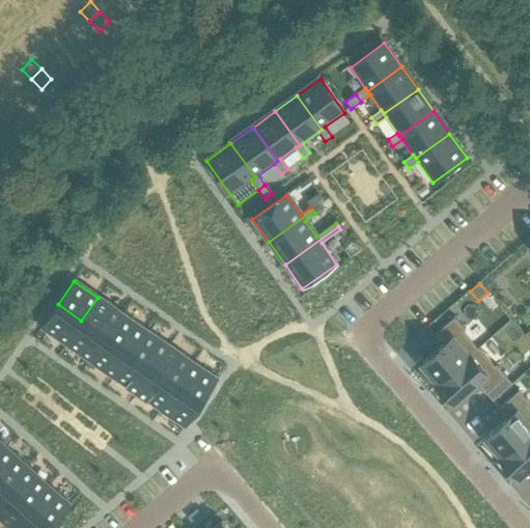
[(98,298),(81,321),(105,337),(121,314),(98,298)]
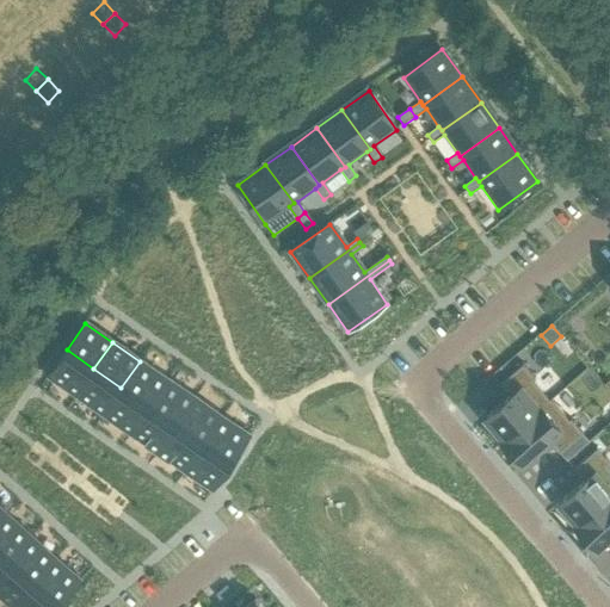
[(67,350),(48,378),(74,396),(93,369),(67,350)]
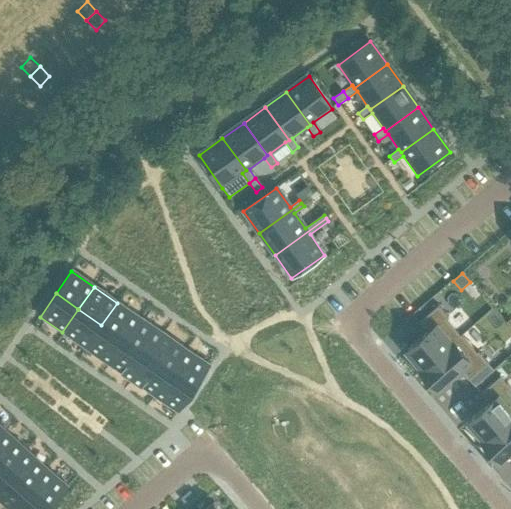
[(117,303),(101,325),(124,342),(140,319),(117,303)]
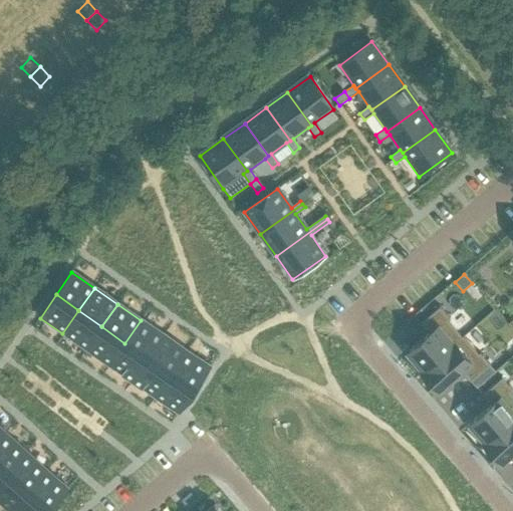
[(429,334),(408,352),(424,371),(462,339),(462,338),(447,321),(450,319),(440,307),(421,324),(429,334)]
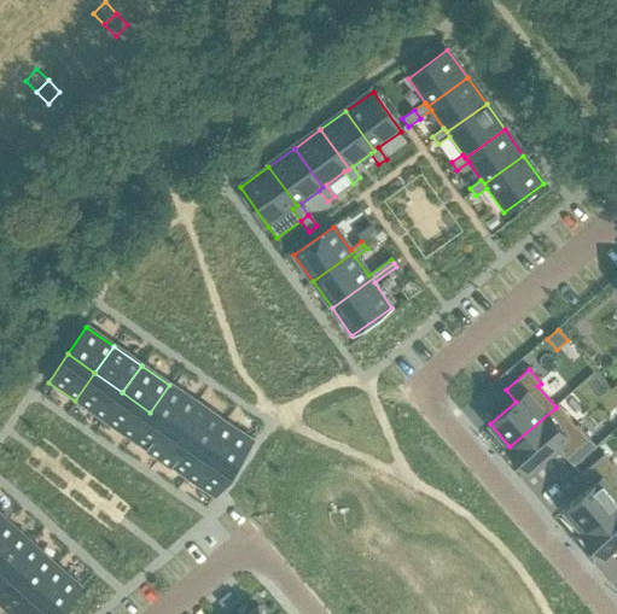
[(94,373),(75,401),(103,420),(122,392),(94,373)]
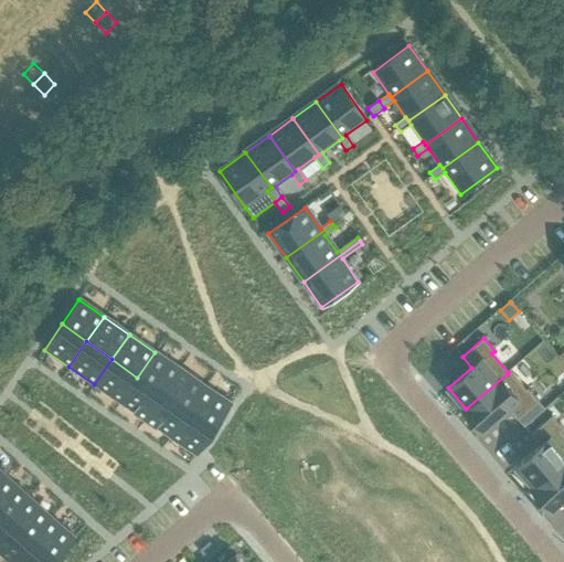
[(155,352),(137,378),(162,394),(180,369),(155,352)]
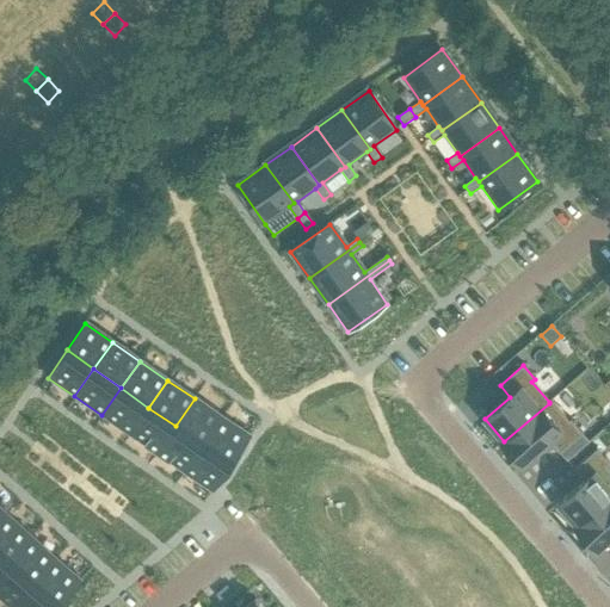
[(121,388),(102,415),(129,434),(148,408),(121,388)]
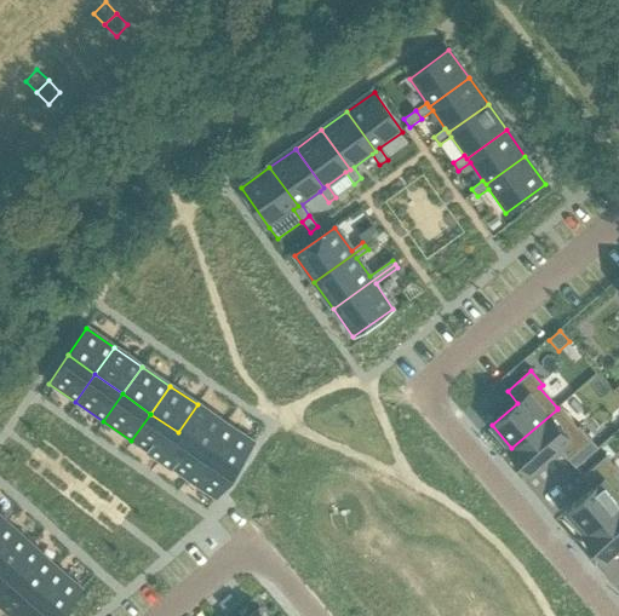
[(198,404),(178,432),(206,452),(225,425),(198,404)]
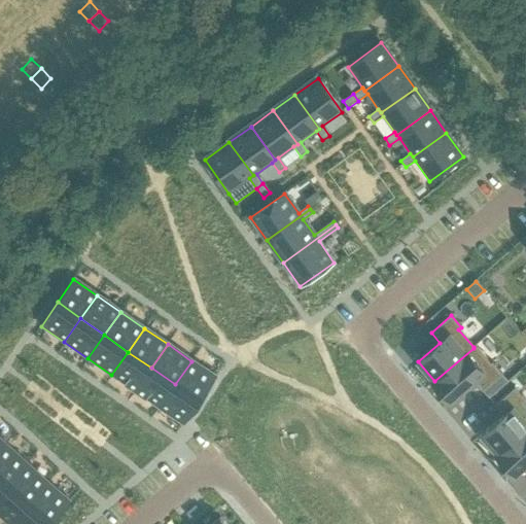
[(434,381),(433,382),(451,402),(474,382),(483,392),(486,389),(498,378),(502,376),(492,363),(490,364),(475,346),(474,347),(474,348),(434,381)]
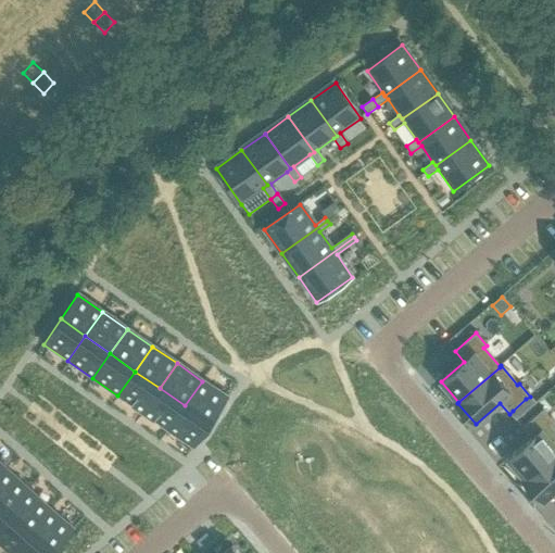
[(135,372),(117,396),(142,413),(160,388),(135,372)]
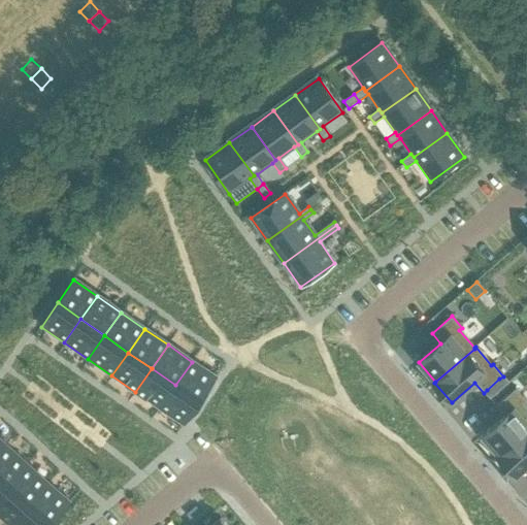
[(192,362),(175,385),(199,402),(216,378),(192,362)]
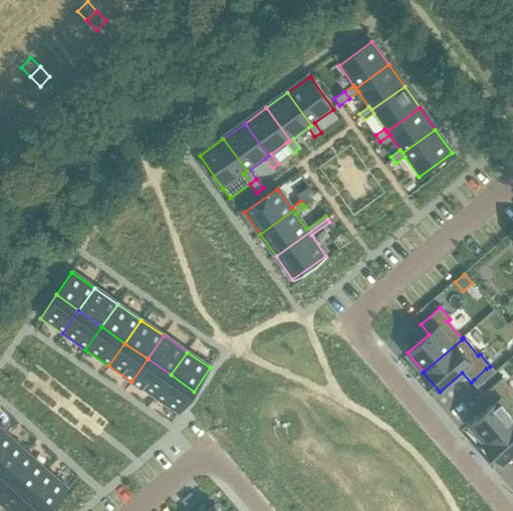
[(148,358),(132,381),(155,398),(171,374),(148,358)]
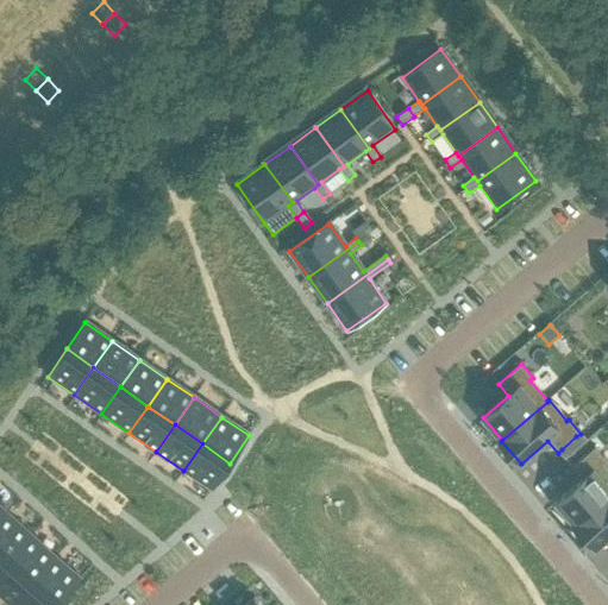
[(202,443),(183,471),(212,490),(230,464),(202,443)]
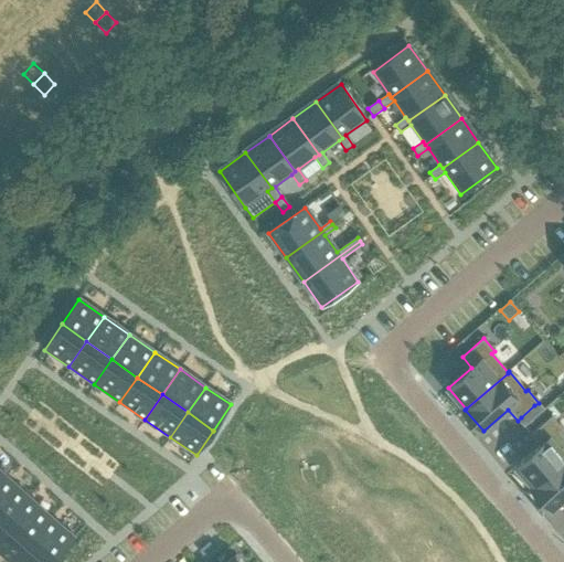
[(540,446),(515,467),(520,472),(518,474),(527,485),(529,483),(533,487),(534,488),(563,462),(563,437),(560,433),(562,431),(551,417),(530,436),(540,446)]
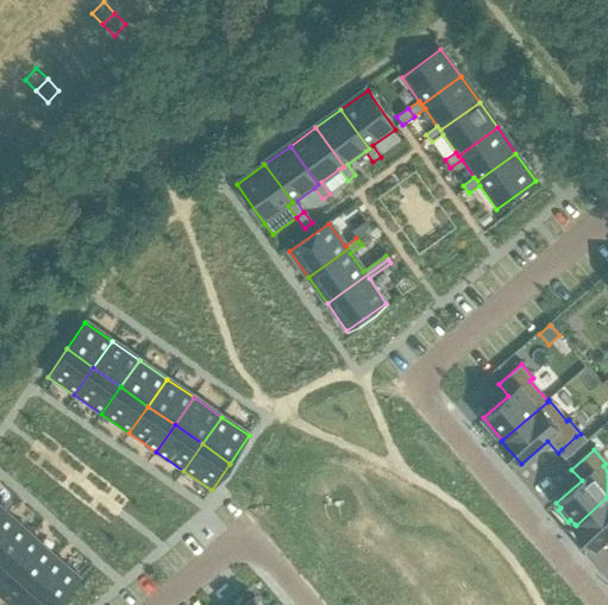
[(575,524),(574,525),(594,549),(607,536),(607,497),(576,525),(575,524)]
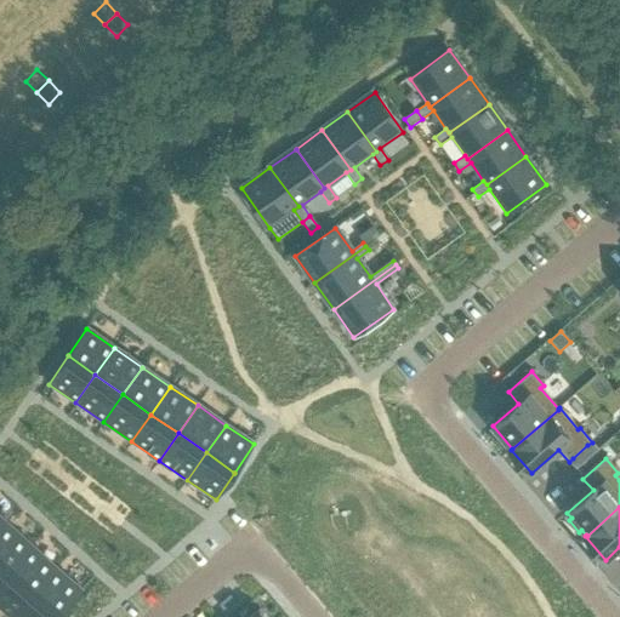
[(6,523),(0,529),(0,563),(9,570),(32,544),(6,523)]
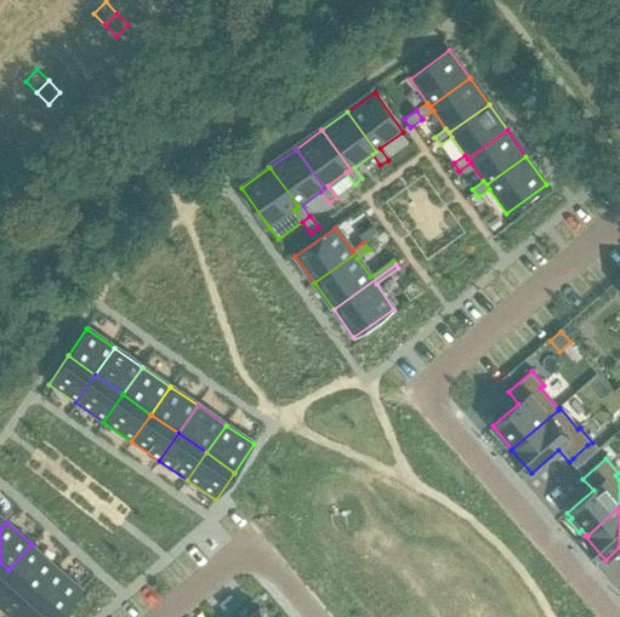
[(32,544),(9,570),(34,593),(57,569),(32,544)]
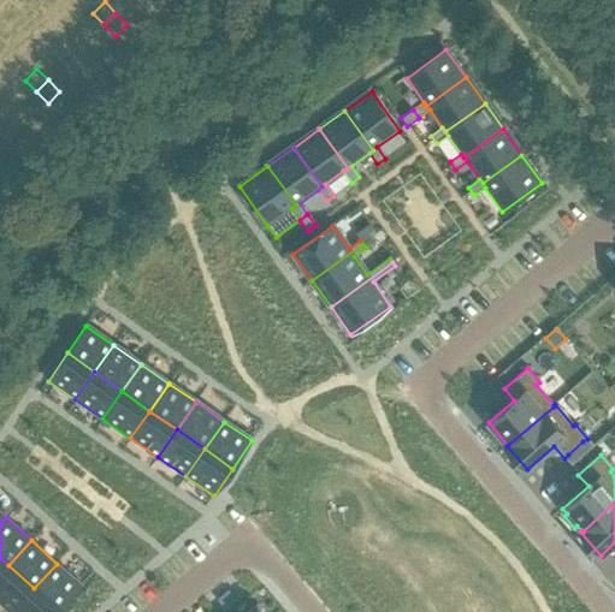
[(57,564),(34,588),(58,611),(60,611),(82,587),(57,564)]
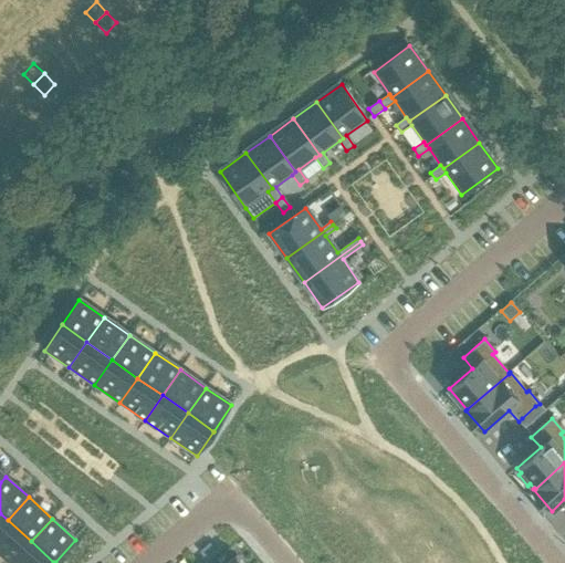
[(8,520),(0,528),(0,555),(8,562),(12,562),(31,541),(8,520)]
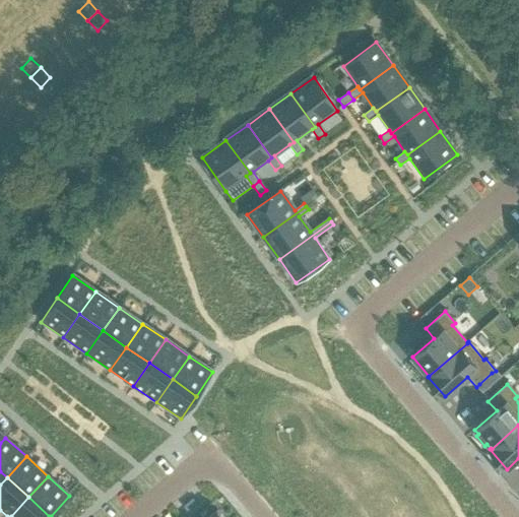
[(28,497),(11,516),(49,516),(28,497)]
